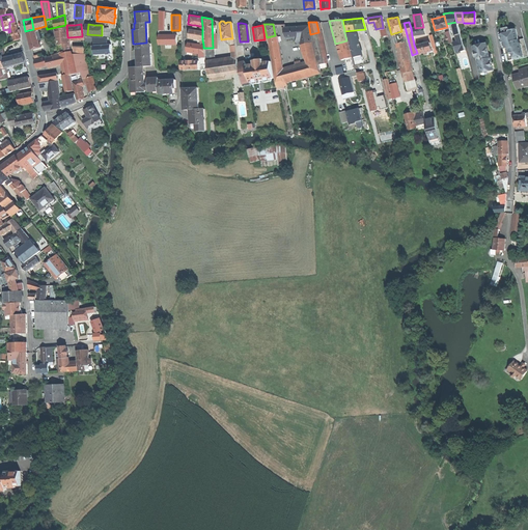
[(294,26),(282,27),(284,37),(294,37),(294,40),(299,40),(309,38),(307,25),(294,26)]
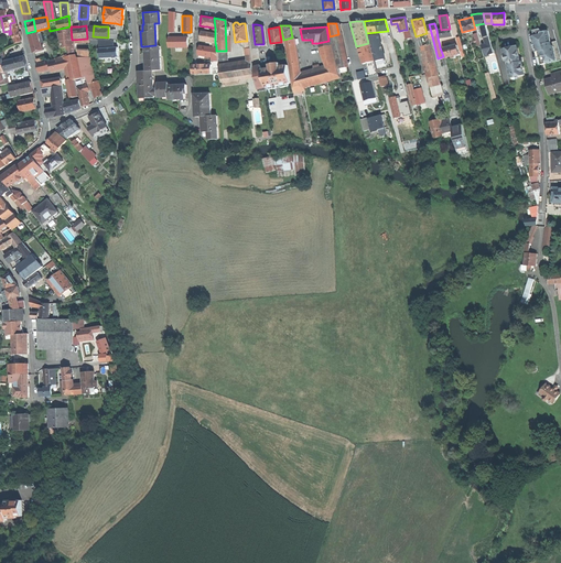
[(536,64),(559,58),(553,40),(548,42),(546,30),(543,31),(542,28),(537,29),(531,30),(532,35),(529,36),(536,64)]
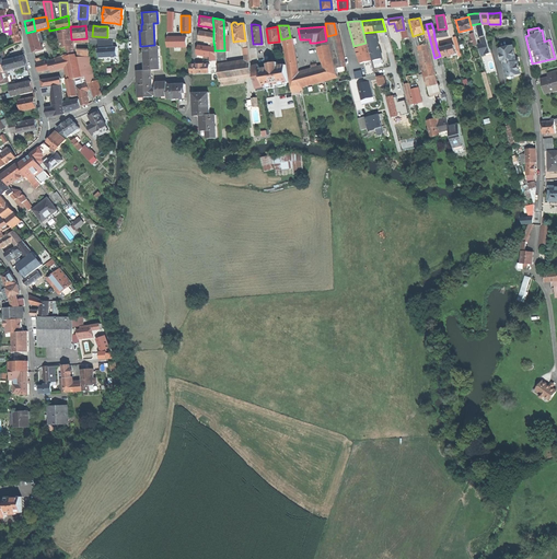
[(11,33),(13,42),(19,41),(18,34),(15,28),(10,30),(11,33)]
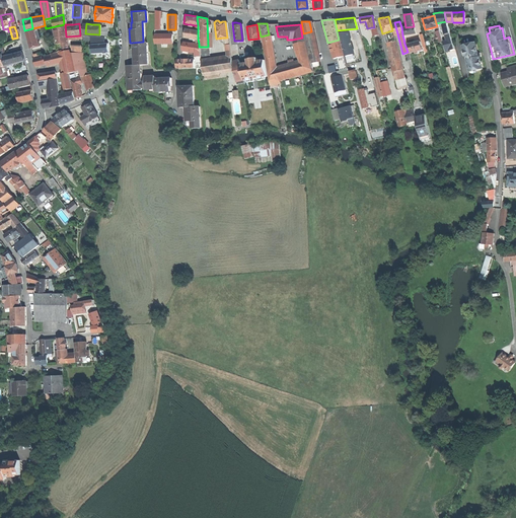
[(406,27),(401,27),(402,34),(415,32),(414,26),(406,27)]
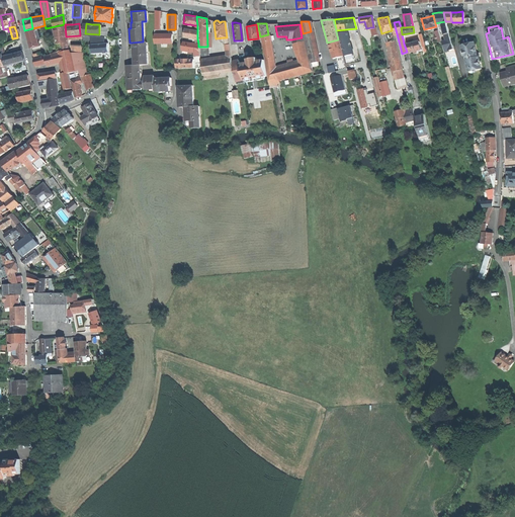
[(183,35),(194,38),(197,38),(197,30),(184,28),(184,31),(183,35)]
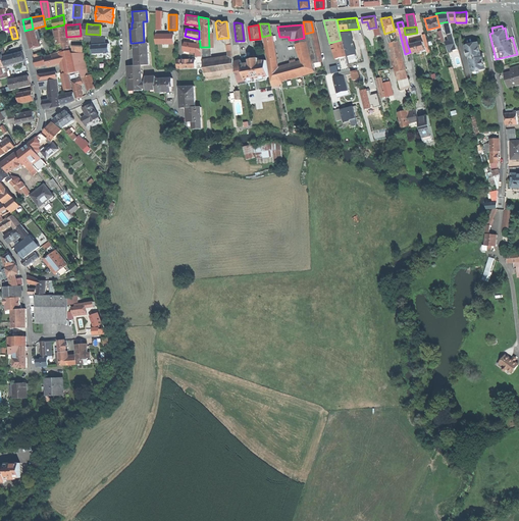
[(34,30),(26,32),(28,40),(30,48),(38,45),(36,38),(35,34),(34,30)]
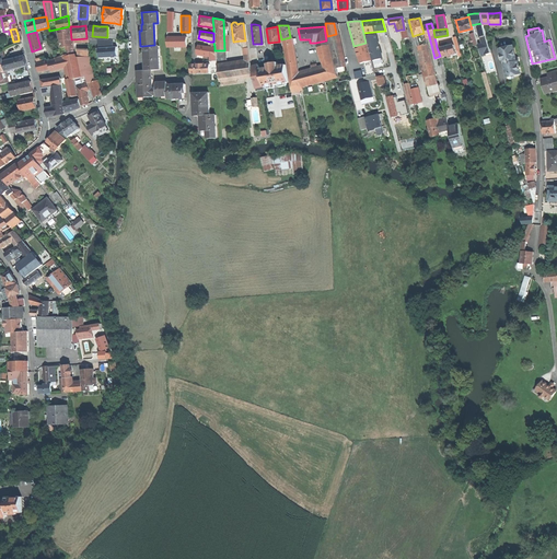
[(373,34),(364,35),(366,39),(367,39),(368,48),(375,46),(373,34)]
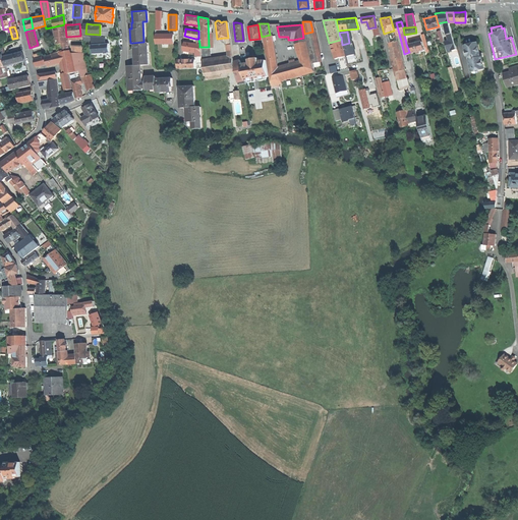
[(65,33),(54,34),(54,37),(54,40),(55,43),(56,52),(67,49),(65,33)]
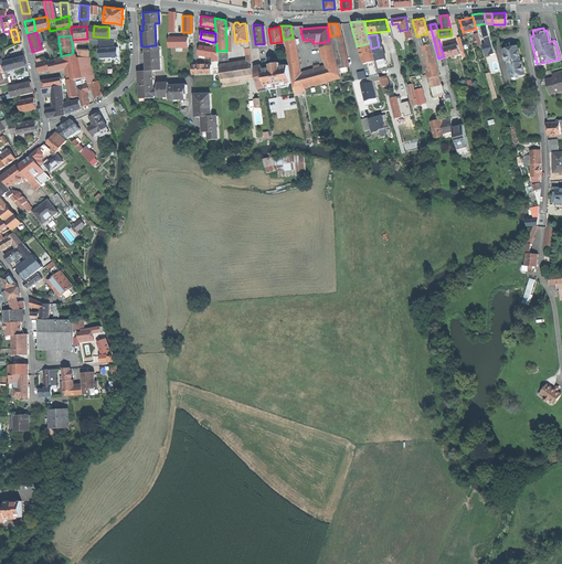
[(186,45),(186,35),(173,35),(167,35),(167,45),(186,45)]
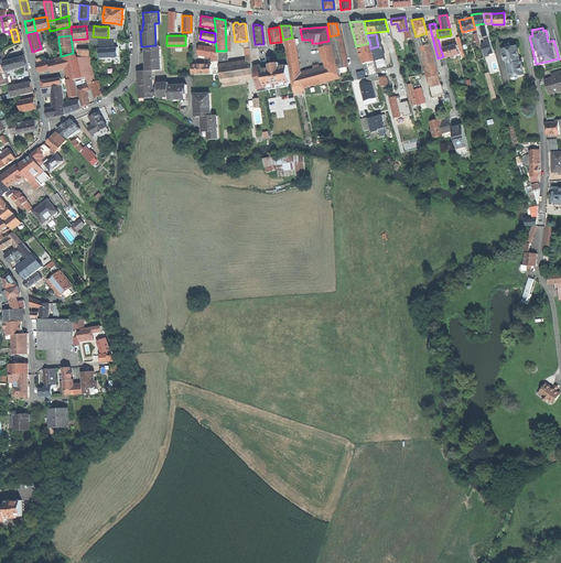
[(283,40),(289,75),(298,73),(292,38),(283,40)]
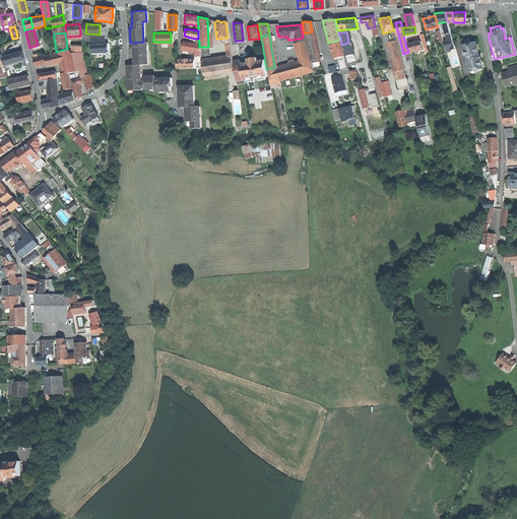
[(444,51),(454,49),(450,37),(446,38),(441,39),(442,40),(444,51)]
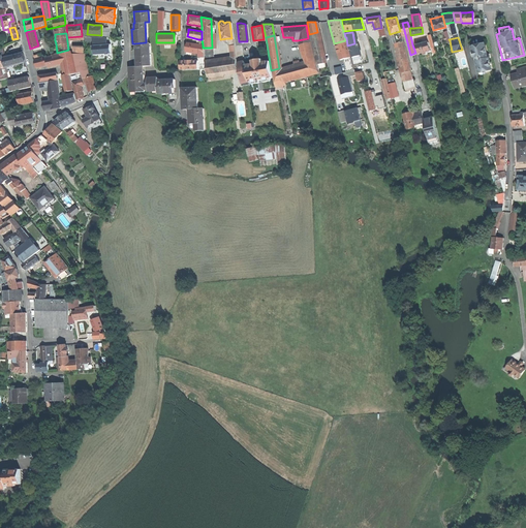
[(313,59),(308,38),(298,40),(300,51),(304,61),(313,59)]
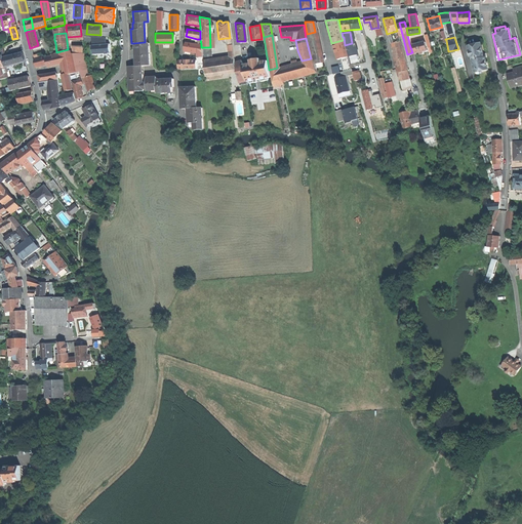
[(321,62),(316,38),(308,39),(313,64),(321,62)]
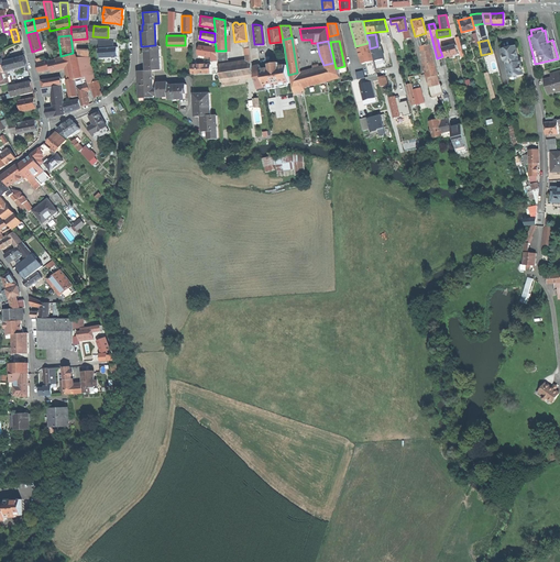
[(372,59),(368,43),(355,46),(360,63),(364,62),(372,59)]
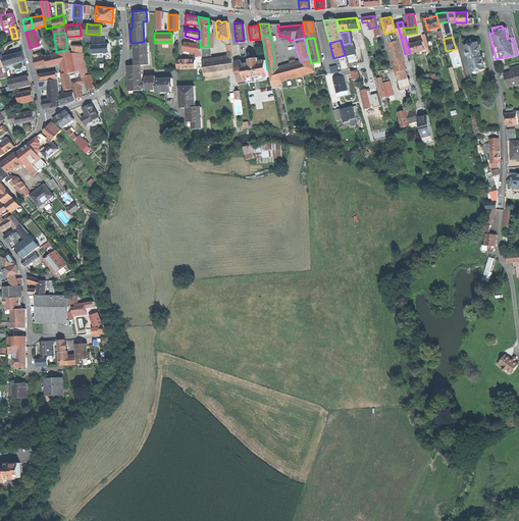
[(406,77),(397,41),(390,43),(388,43),(392,59),(391,59),(396,80),(406,77)]
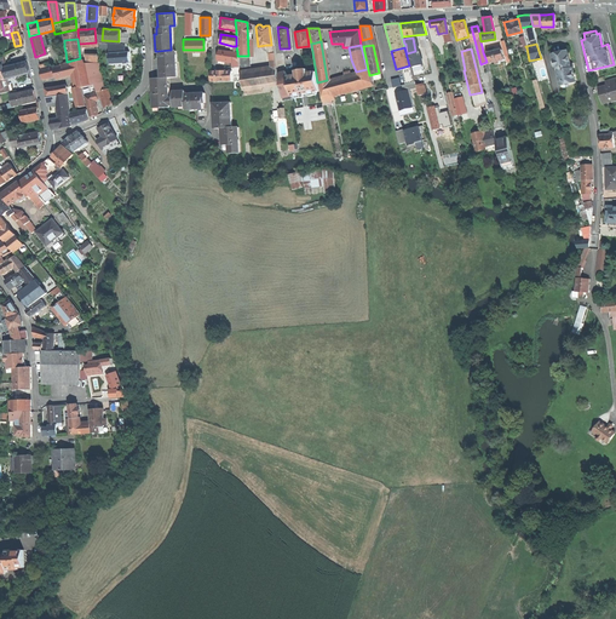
[(490,51),(483,52),(487,62),(493,61),(496,59),(501,58),(499,49),(496,49),(494,50),(490,51)]
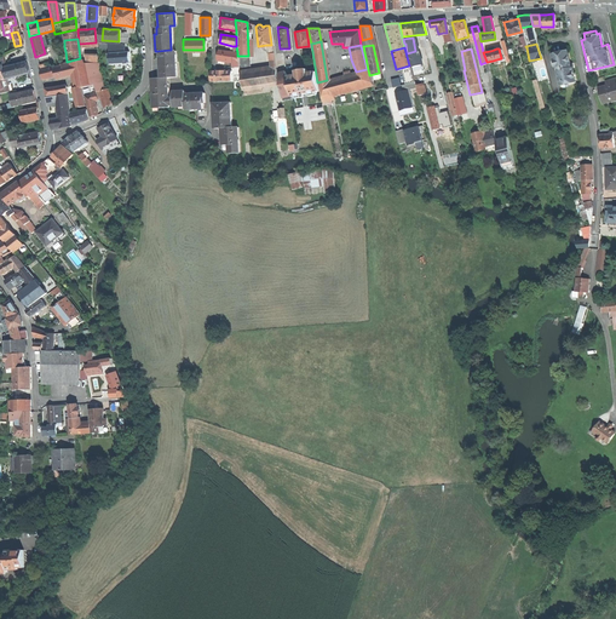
[(173,50),(171,50),(157,51),(159,64),(159,78),(166,76),(176,76),(173,50)]
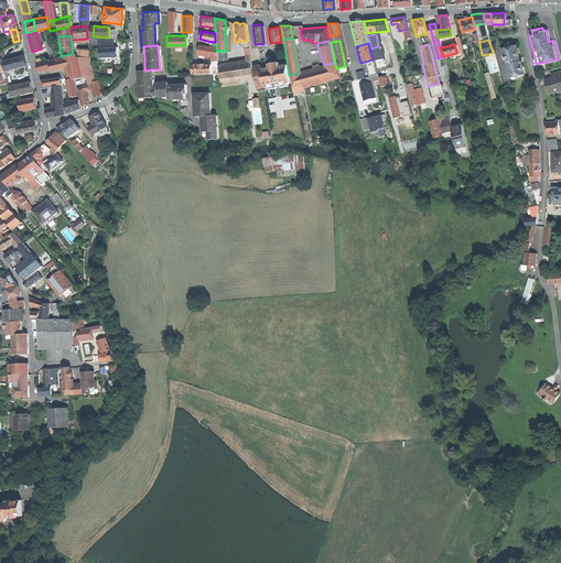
[(212,56),(216,56),(216,51),(216,47),(212,47),(198,45),(197,50),(196,53),(212,56)]
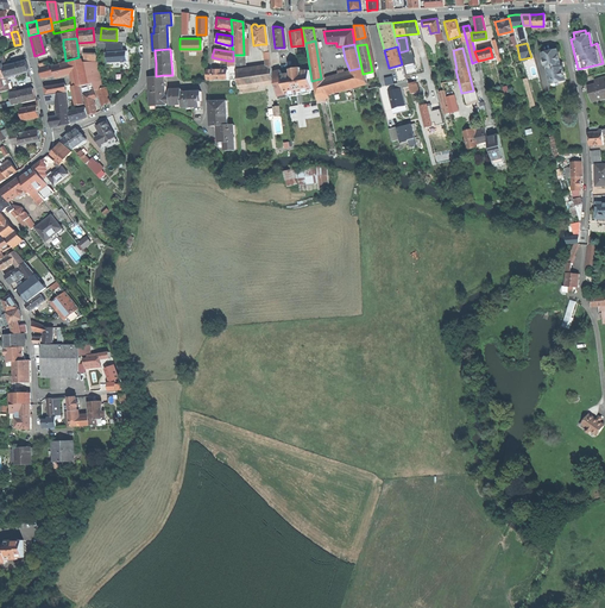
[(554,49),(540,52),(543,66),(544,64),(548,82),(555,81),(555,82),(563,80),(561,70),(559,61),(558,62),(554,49)]
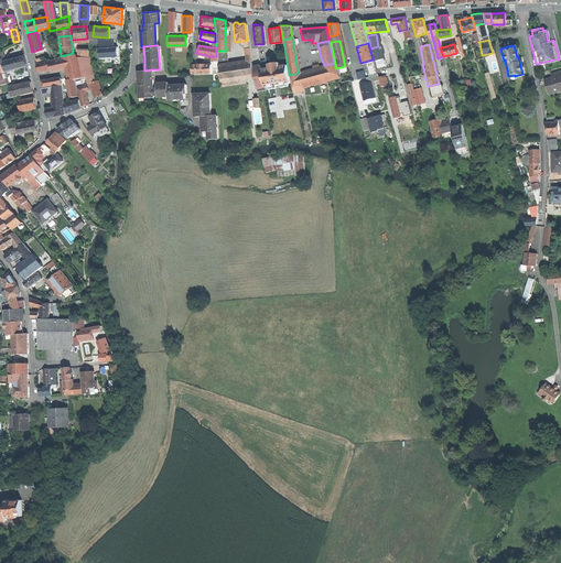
[(107,46),(90,50),(95,67),(110,63),(107,46)]
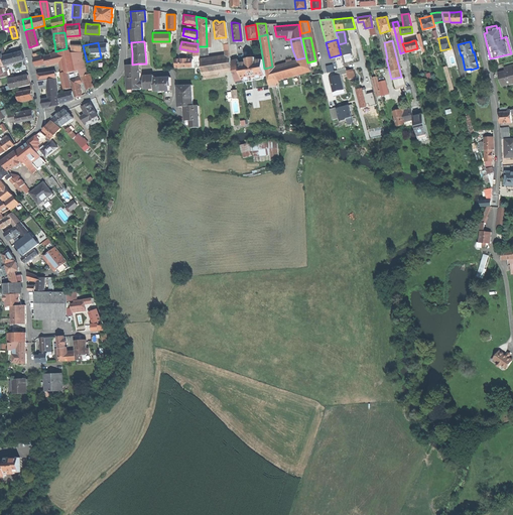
[(349,53),(346,42),(339,44),(342,55),(349,53)]
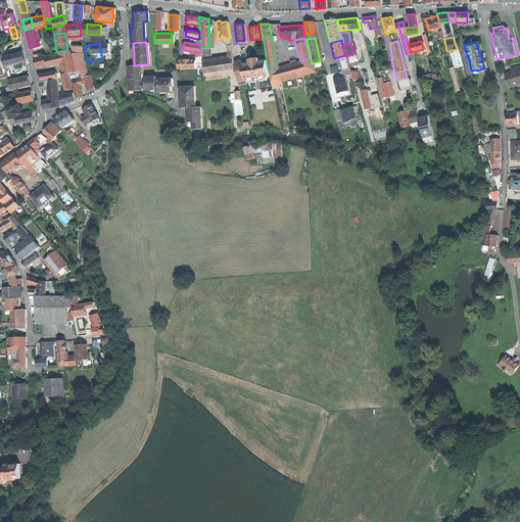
[(68,50),(57,52),(59,62),(61,62),(63,73),(66,72),(66,73),(76,70),(72,53),(69,53),(68,50)]
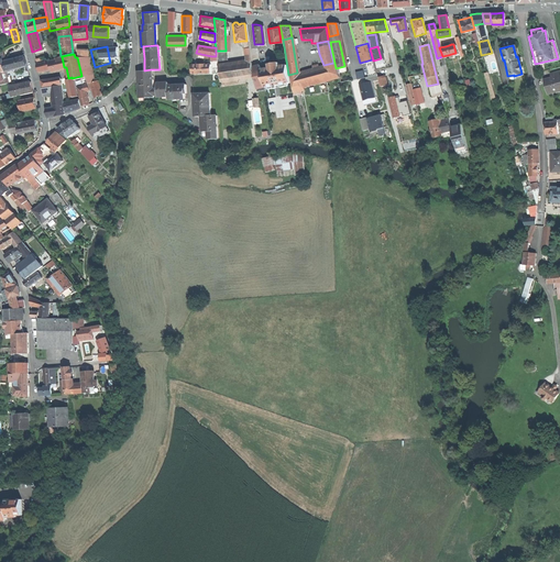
[(1,62),(3,70),(25,65),(23,61),(22,56),(1,62)]
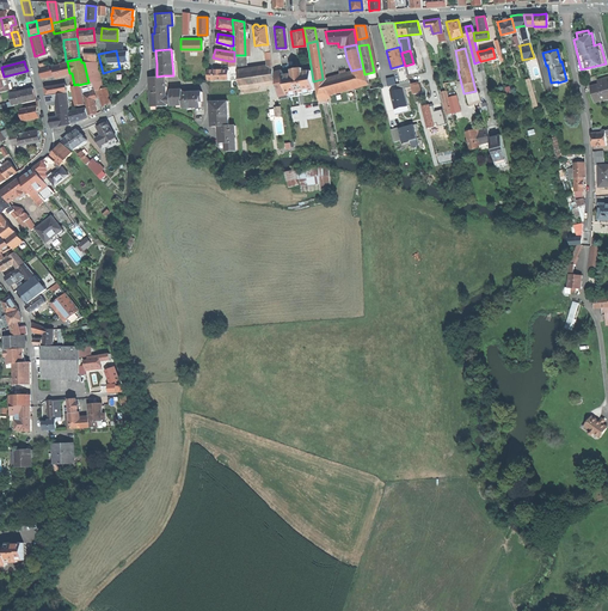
[(59,63),(61,75),(69,73),(67,61),(59,63)]
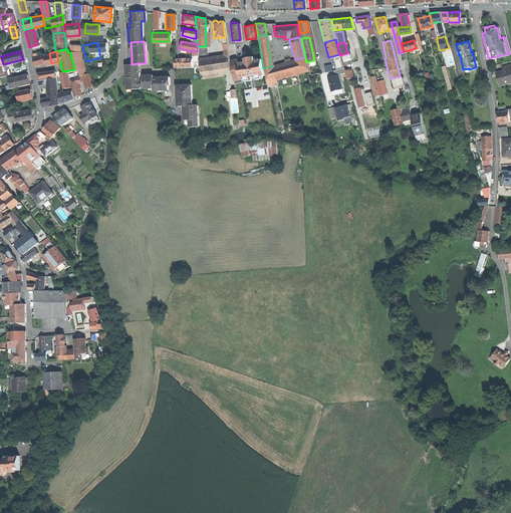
[(76,69),(77,74),(79,74),(84,73),(79,51),(70,51),(70,52),(74,69),(76,69)]
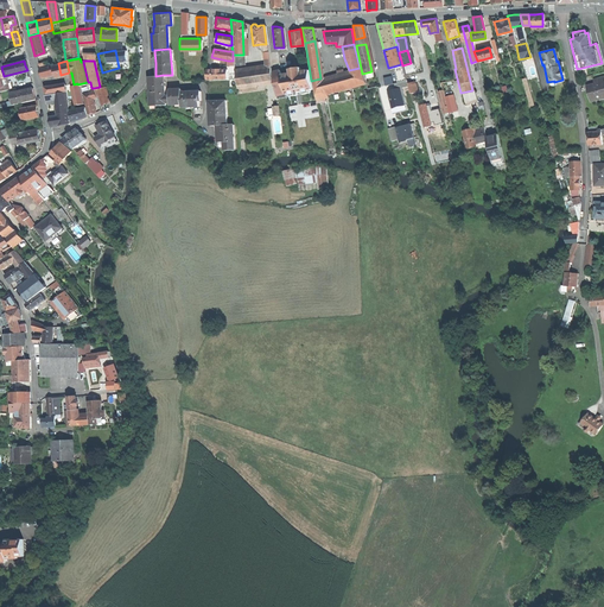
[(58,63),(38,68),(39,73),(39,76),(53,74),(53,76),(61,75),(58,63)]
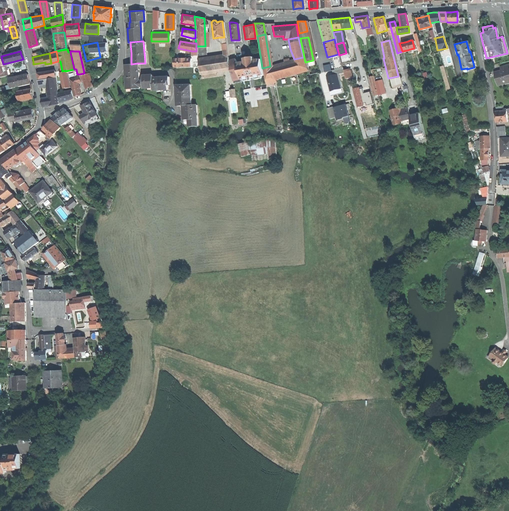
[(221,72),(229,70),(227,54),(224,55),(218,55),(221,72)]
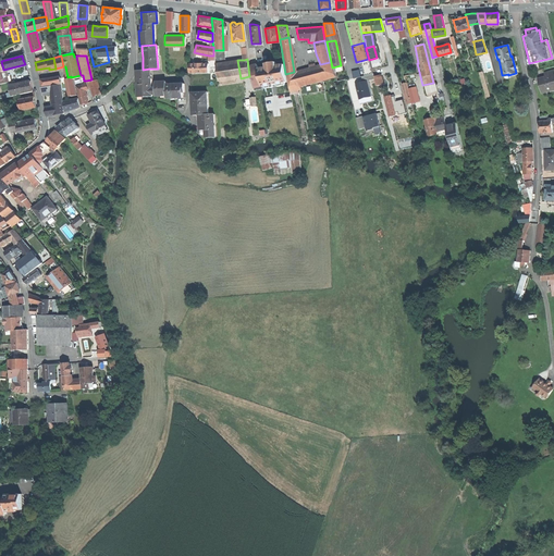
[(233,79),(241,78),(237,60),(222,62),(216,63),(217,82),(218,82),(233,79)]
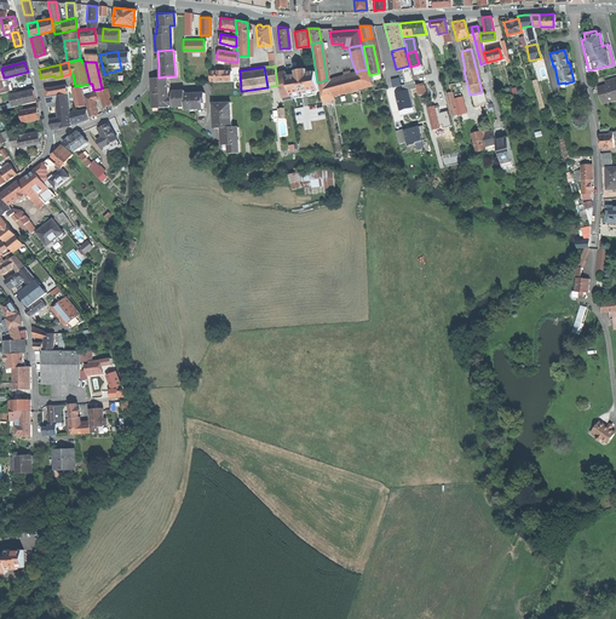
[(288,95),(317,90),(314,72),(305,73),(305,68),(301,69),(301,73),(294,74),(285,75),(288,95)]
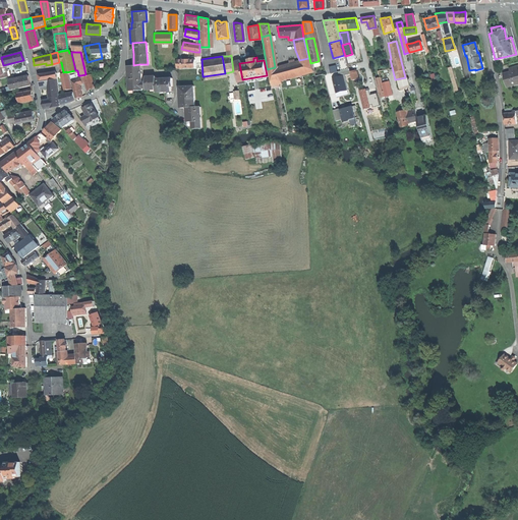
[(308,58),(299,60),(275,67),(267,69),(269,81),(277,80),(311,71),(308,58)]
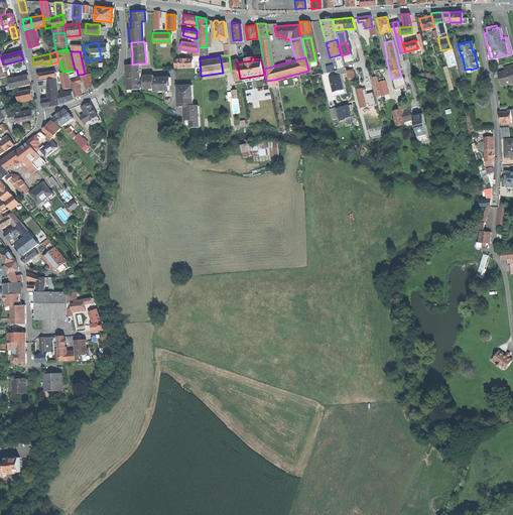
[(174,67),(190,67),(190,58),(179,58),(174,58),(174,67)]
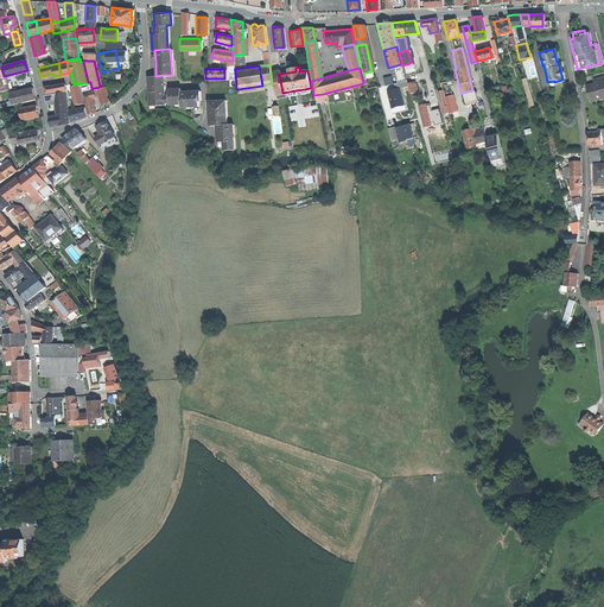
[(274,94),(283,93),(279,74),(278,69),(271,71),(274,94)]
